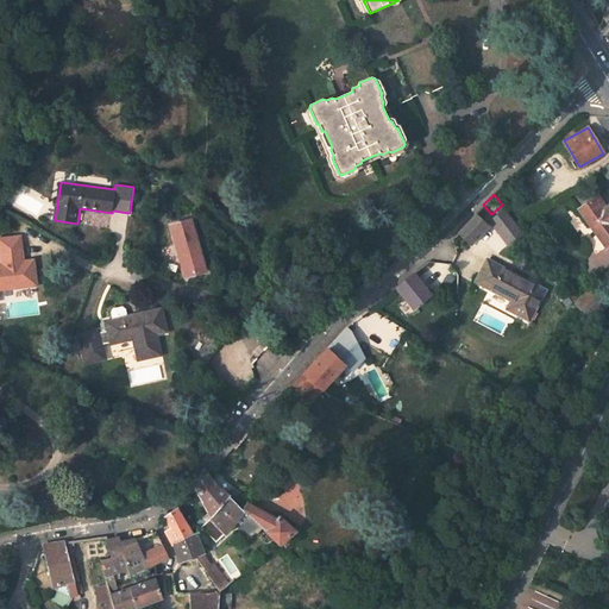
[(608,206),(600,194),(578,209),(604,248),(608,244),(608,206)]
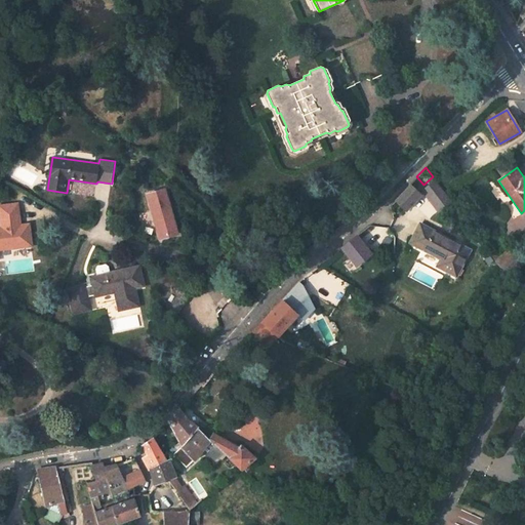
[(420,189),(436,212),(450,202),(434,179),(420,189)]
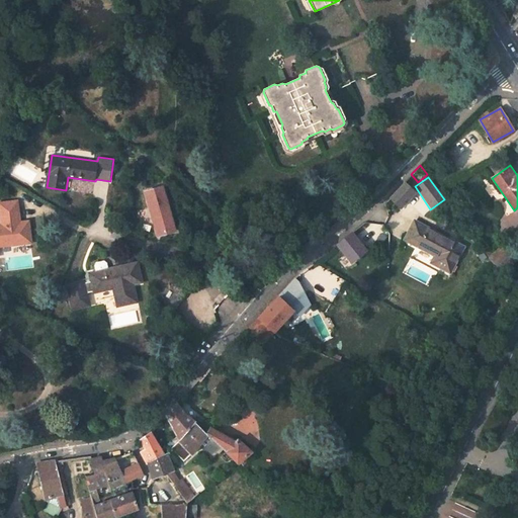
[(401,181),(384,198),(398,210),(414,193),(401,181)]
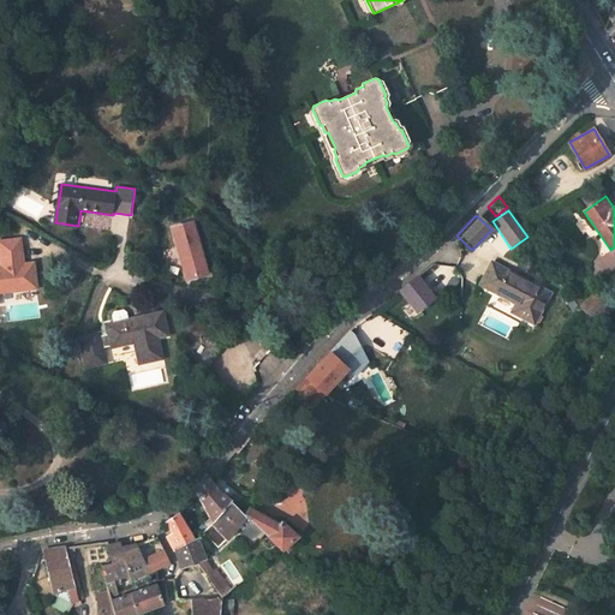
[(209,275),(195,221),(172,227),(186,281),(209,275)]
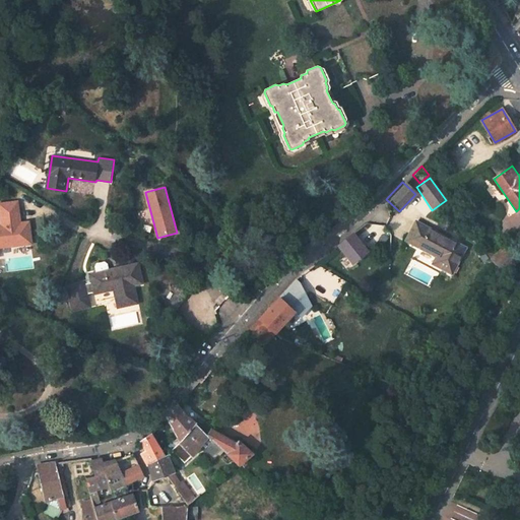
[(0,246),(31,242),(28,223),(20,224),(17,202),(0,204),(0,211),(2,226),(0,226),(0,246)]
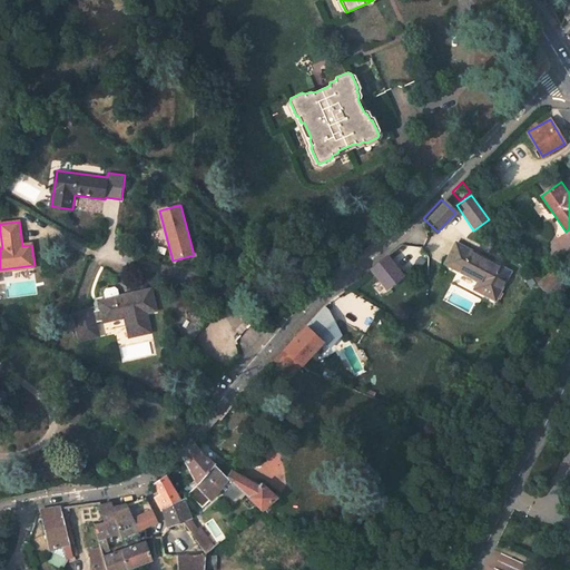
[(474,286),(493,296),(509,268),(454,241),(444,261),(478,278),(474,286)]
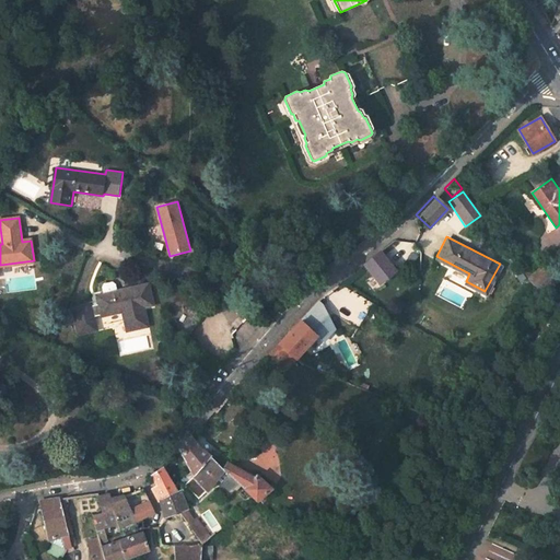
[(376,287),(395,271),(377,251),(359,266),(376,287)]
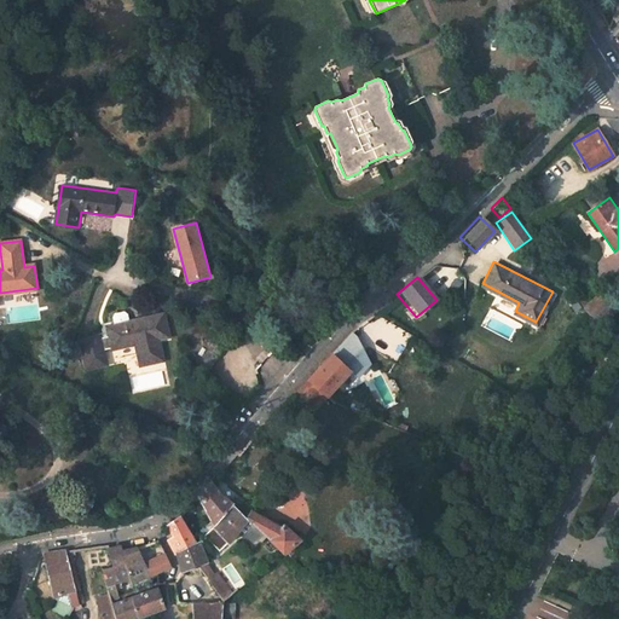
[(601,293),(585,310),(590,314),(594,317),(607,299),(601,293)]
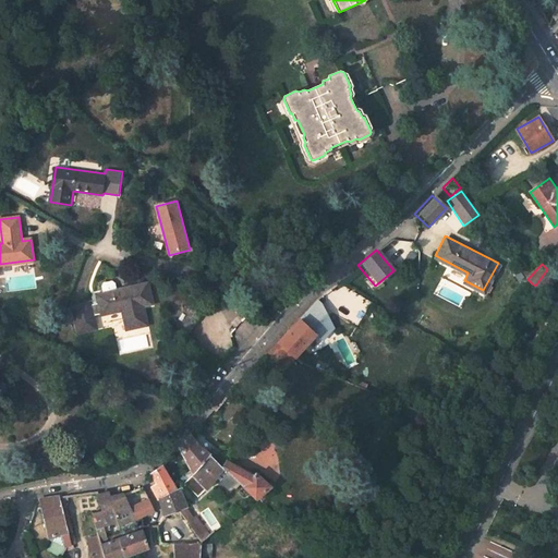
[(550,270),(538,288),(543,290),(556,276),(550,270)]
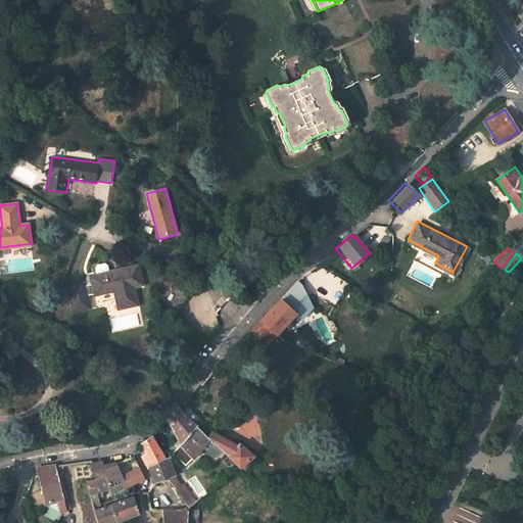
[(139,266),(92,276),(96,295),(114,291),(119,310),(139,304),(135,286),(143,285),(139,266)]
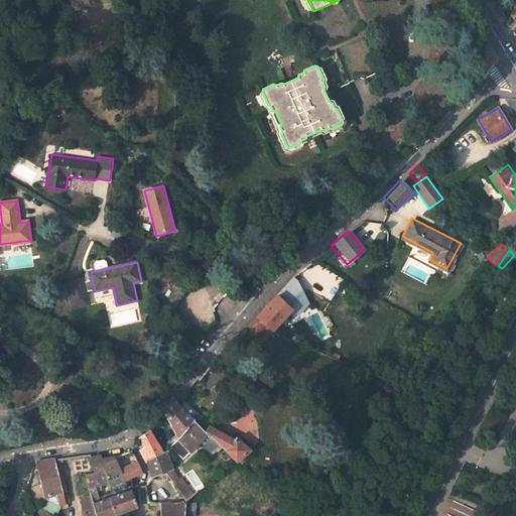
[(181,296),(187,288),(171,278),(166,286),(181,296)]
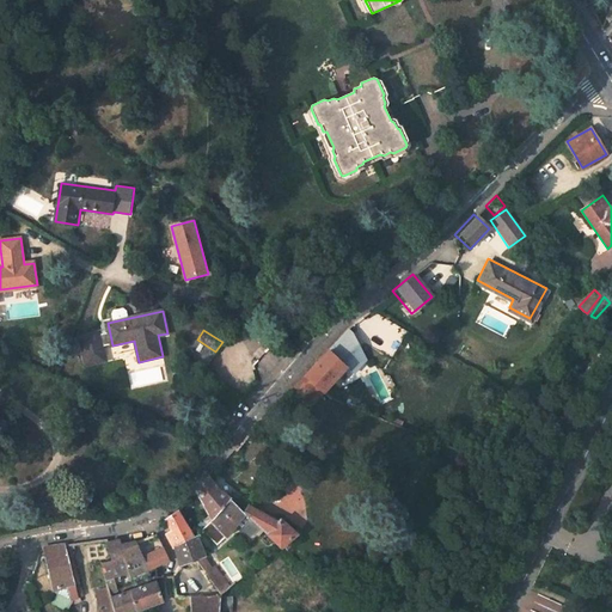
[(347,367),(356,377),(379,350),(347,332),(305,375),(323,392),(347,367)]
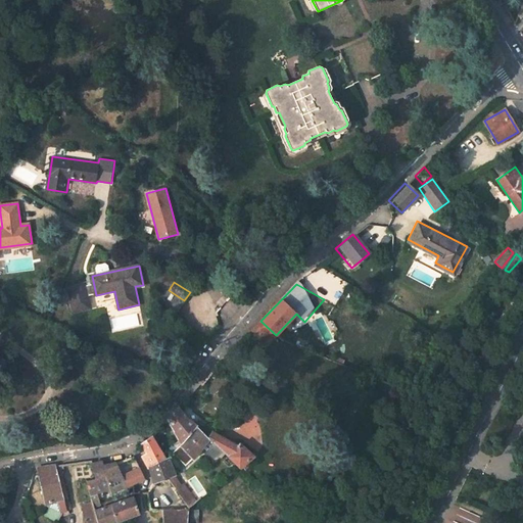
[(179,310),(184,300),(169,290),(162,298),(179,310)]
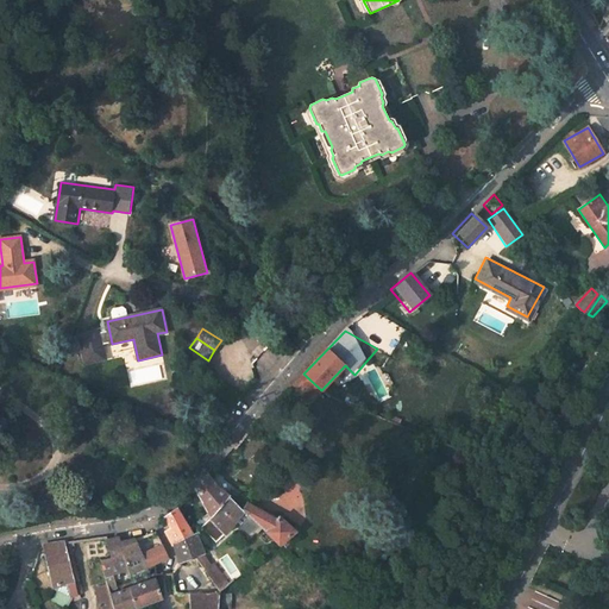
[(86,364),(108,359),(105,340),(82,345),(86,364)]
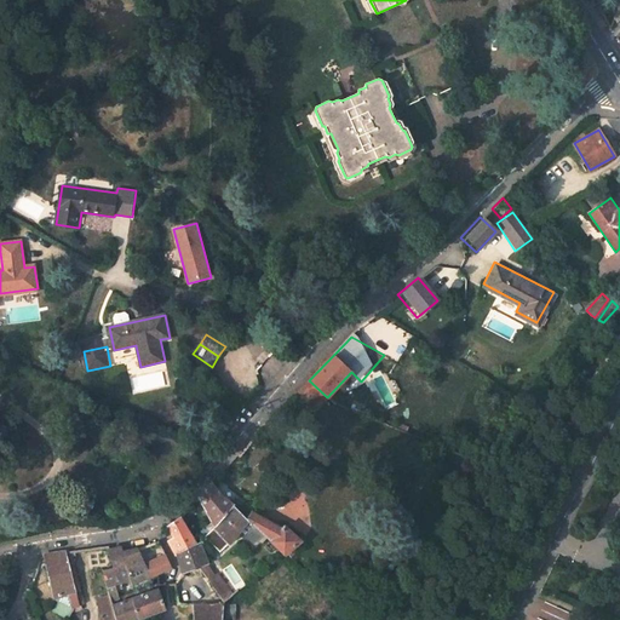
[(205,377),(212,367),(193,354),(187,363),(205,377)]
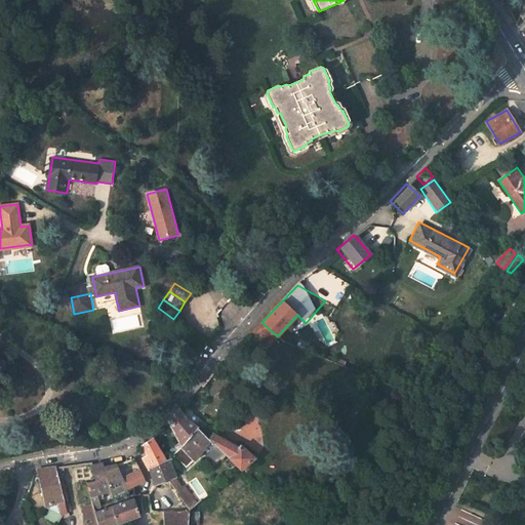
[(249,335),(265,349),(277,336),(261,322),(249,335)]
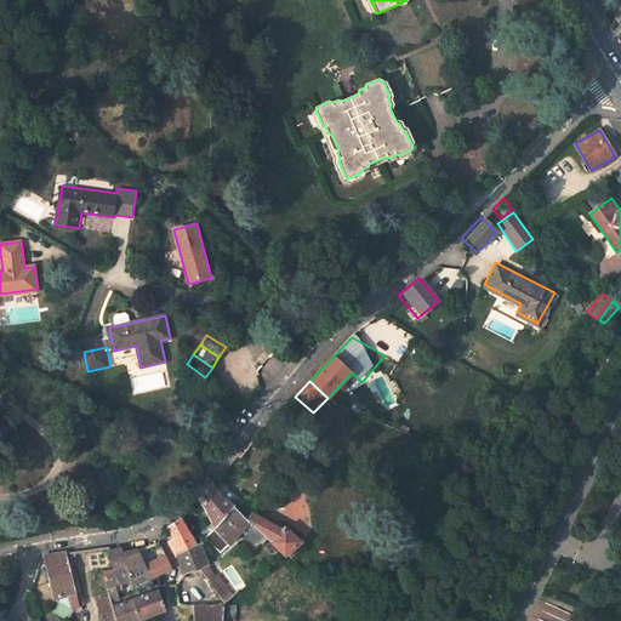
[(337,405),(355,412),(358,406),(340,399),(337,405)]
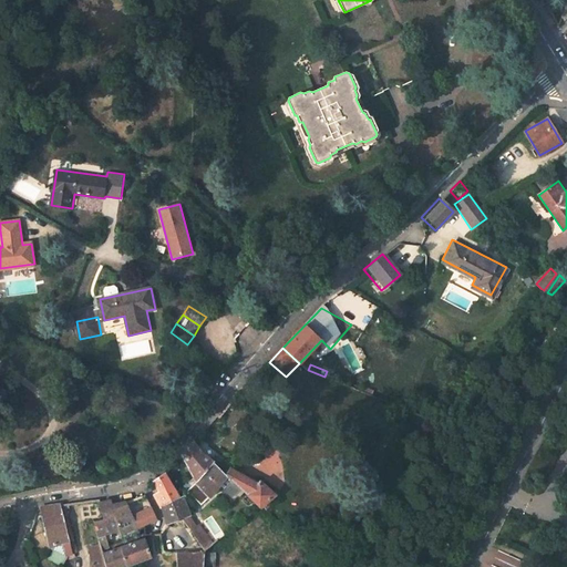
[(198,478),(214,463),(202,452),(194,442),(183,453),(198,478)]
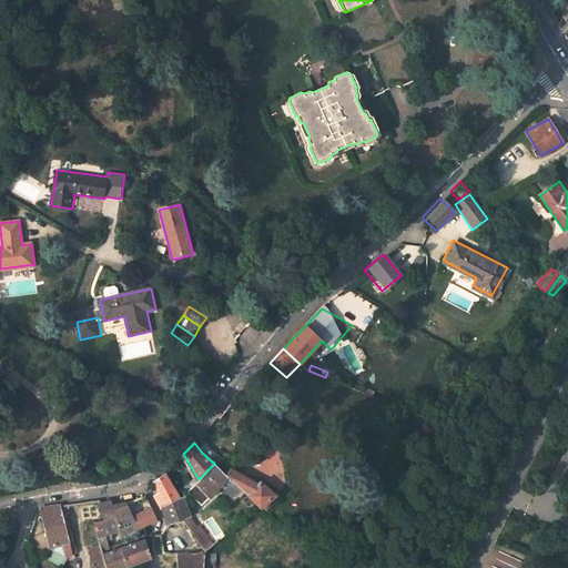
[(198,480),(211,495),(227,476),(229,475),(214,464),(199,479),(198,480)]
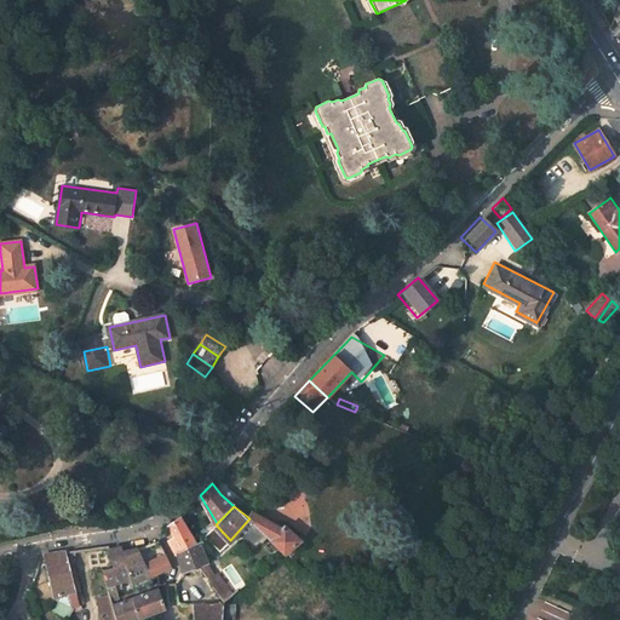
[(281,554),(300,540),(283,524),(280,528),(253,512),(250,518),(248,520),(258,527),(281,554)]
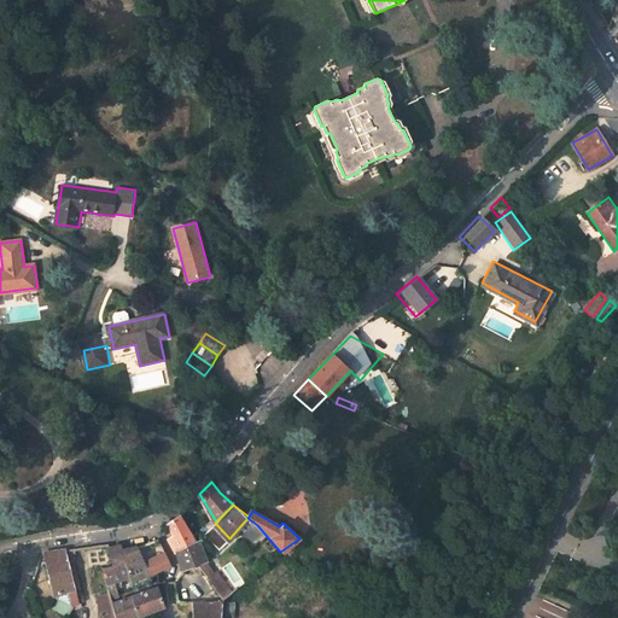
[(199,564),(209,560),(202,538),(197,540),(180,514),(167,523),(174,535),(168,538),(176,553),(179,553),(182,570),(199,564)]
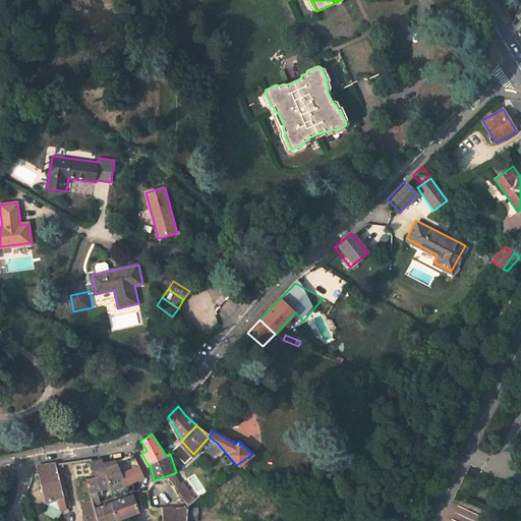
[(114,460),(103,463),(102,460),(91,462),(96,476),(88,478),(88,479),(91,489),(108,485),(110,490),(126,483),(121,473),(114,460)]
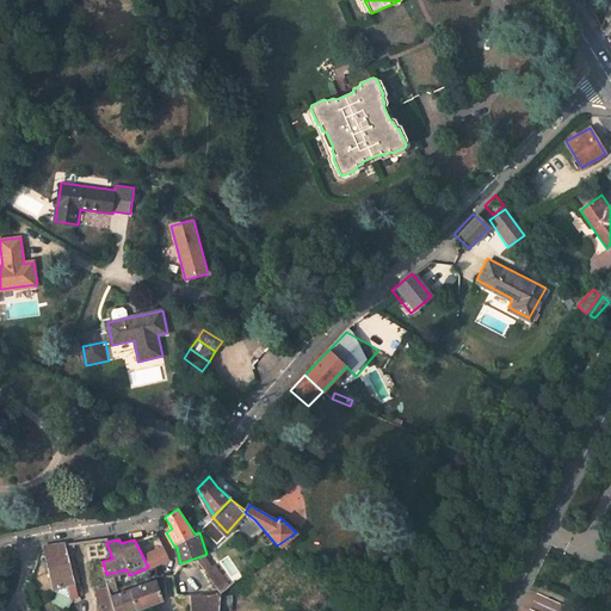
[(78,582),(71,542),(65,543),(73,582),(78,582)]
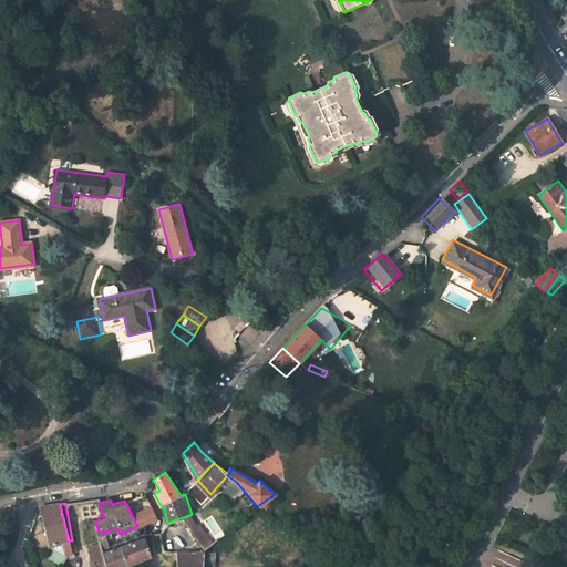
[(41,506),(49,545),(53,545),(54,549),(65,557),(62,543),(68,540),(60,504),(41,506)]
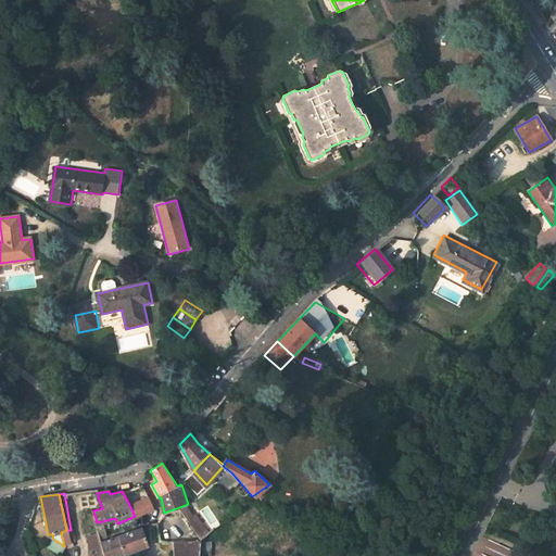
[(135,516),(153,508),(149,498),(129,505),(135,516)]
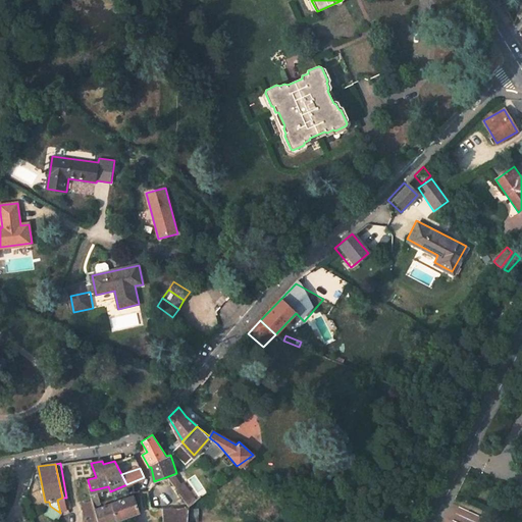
[(88,480),(79,482),(83,502),(93,500),(91,490),(88,480)]
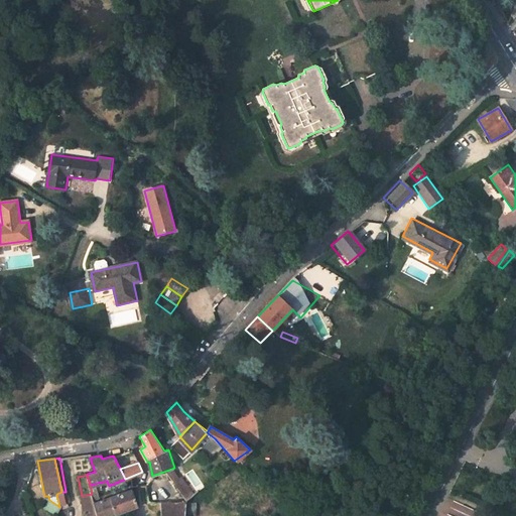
[(115,514),(139,506),(132,489),(110,497),(115,514)]
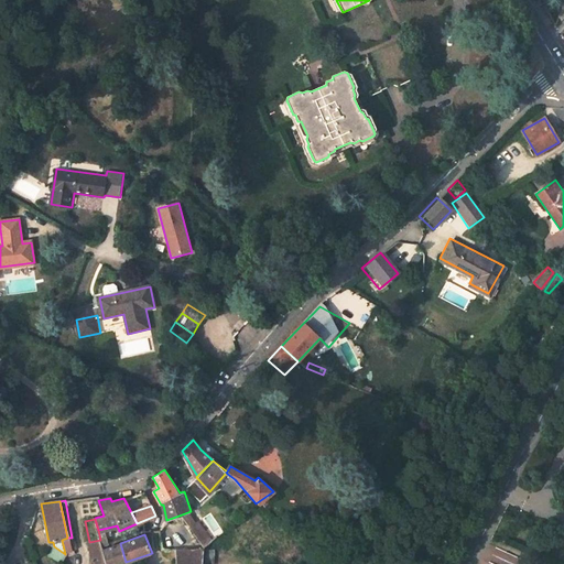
[(65,554),(75,552),(72,538),(67,538),(62,540),(65,554)]
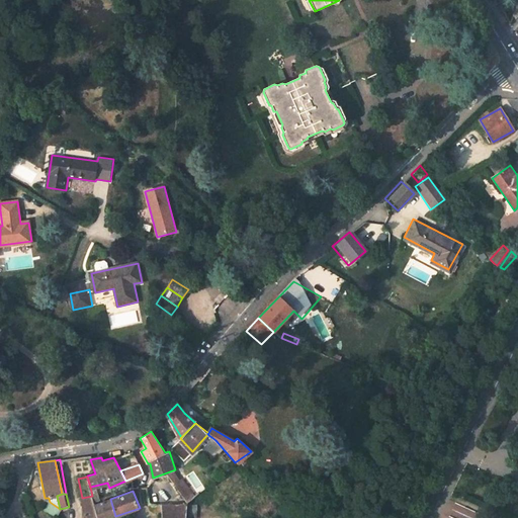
[(82,498),(79,499),(83,517),(97,517),(94,504),(92,496),(82,498)]
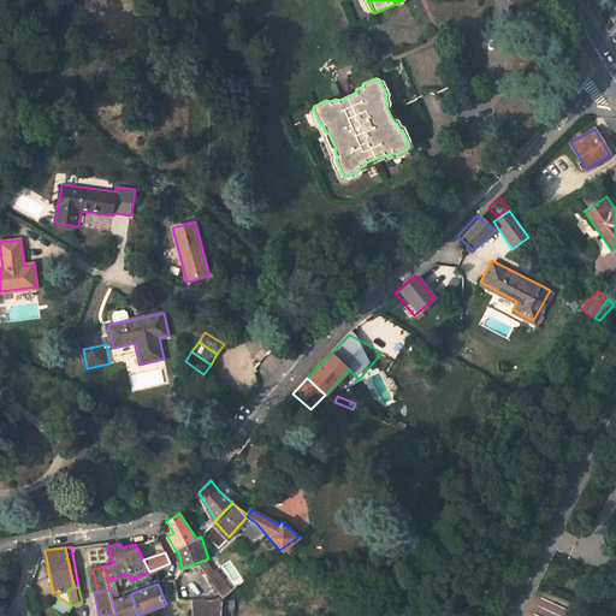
[(112,599),(116,615),(129,615),(137,614),(131,593),(112,599)]
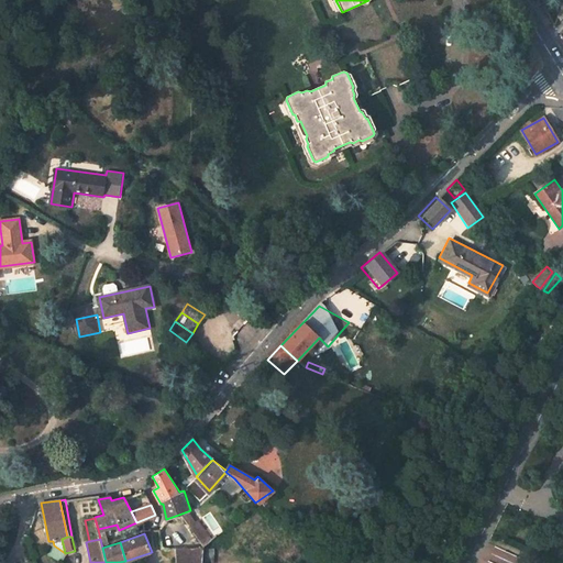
[(178,562),(202,562),(203,549),(179,549),(178,562)]
